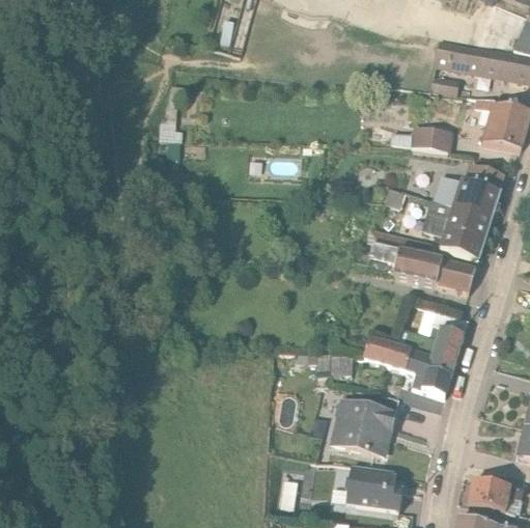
[(514,52),(529,56),(529,19),(526,18),(486,0),(470,42),(482,47),(514,52)]
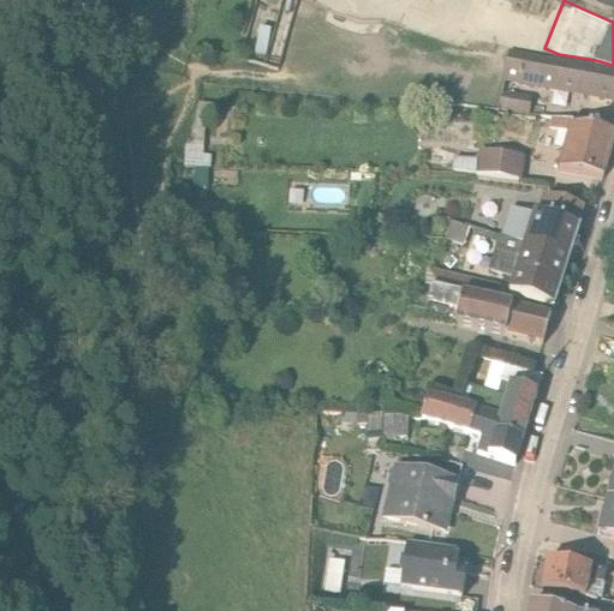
[(589,0),(613,10),(613,12),(609,21),(613,22),(613,0),(589,0)]
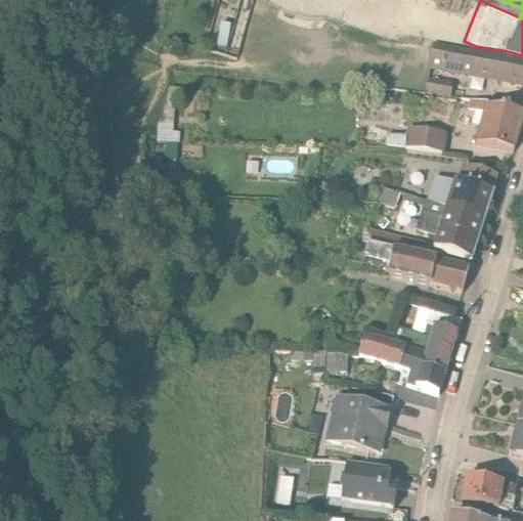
[(522,58),(433,42),(430,63),(522,82),(522,58)]
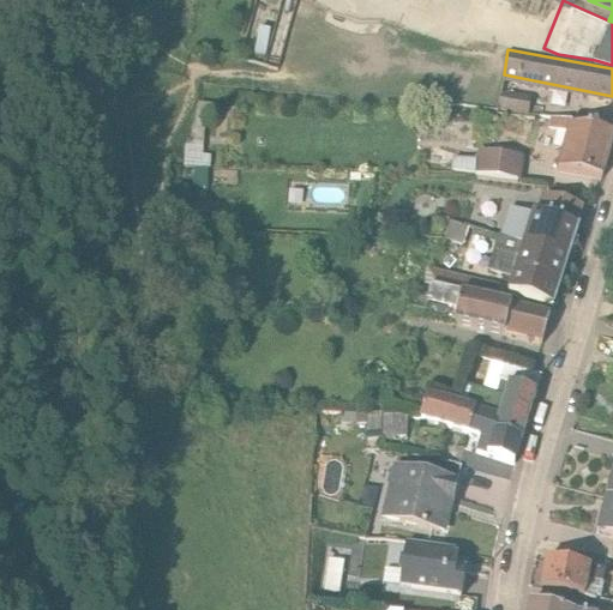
[(528,110),(532,92),(502,86),(498,106),(528,110)]
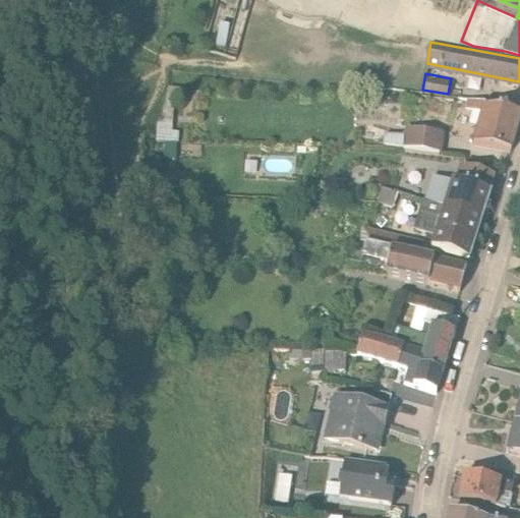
[(156,139),(164,140),(176,141),(178,141),(179,129),(172,129),(175,97),(185,97),(185,87),(168,85),(162,118),(159,118),(159,122),(157,122),(156,139)]
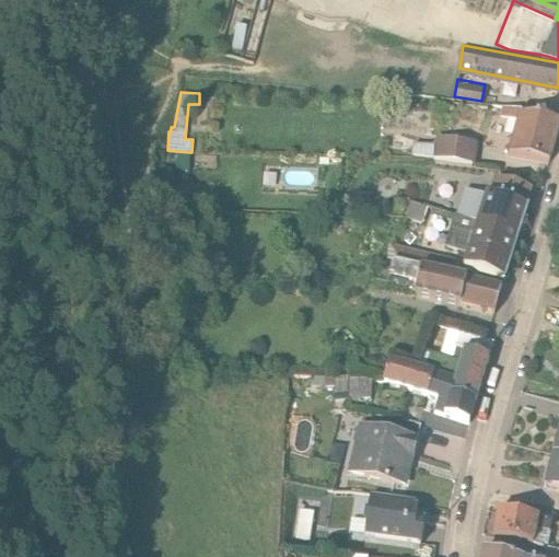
[(523,106),(502,102),(500,113),(509,115),(504,129),(513,131),(508,150),(549,159),(549,158),(550,158),(558,126),(558,118),(522,111),(523,106)]
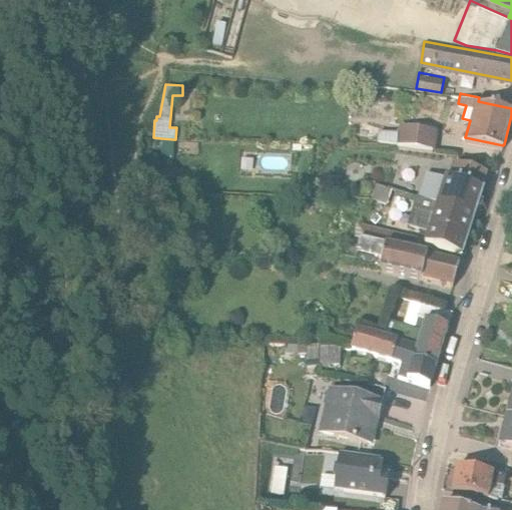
[(438,127),(399,121),(398,130),(379,128),(378,139),(397,141),(397,143),(435,147),(438,127)]
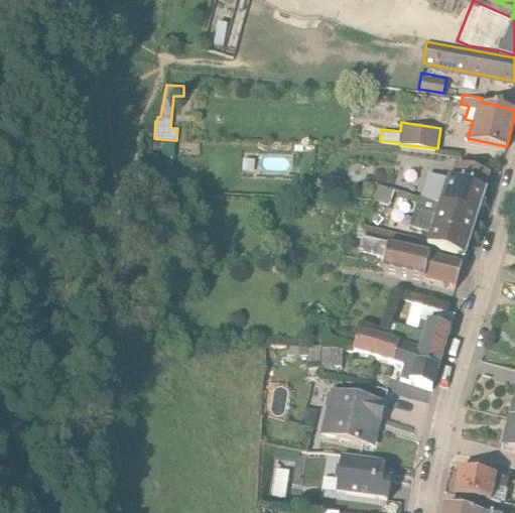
[(174,140),(162,139),(161,155),(173,156),(174,140)]
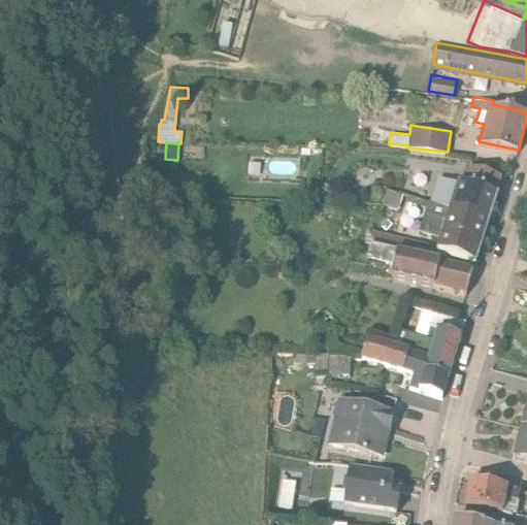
[(437,173),(429,199),(489,219),(497,193),(495,193),(501,174),(466,164),(460,181),(437,173)]
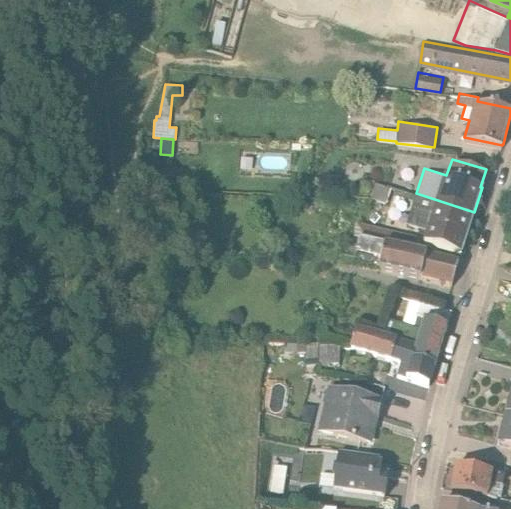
[(461,253),(474,212),(416,193),(406,223),(426,229),(423,240),(461,253)]
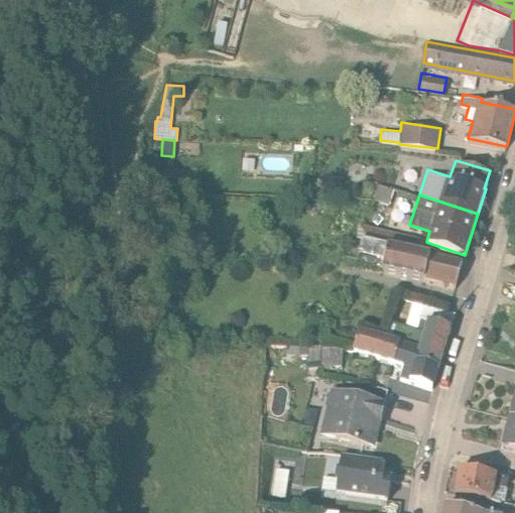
[(419,236),(359,221),(355,236),(415,250),(419,236)]
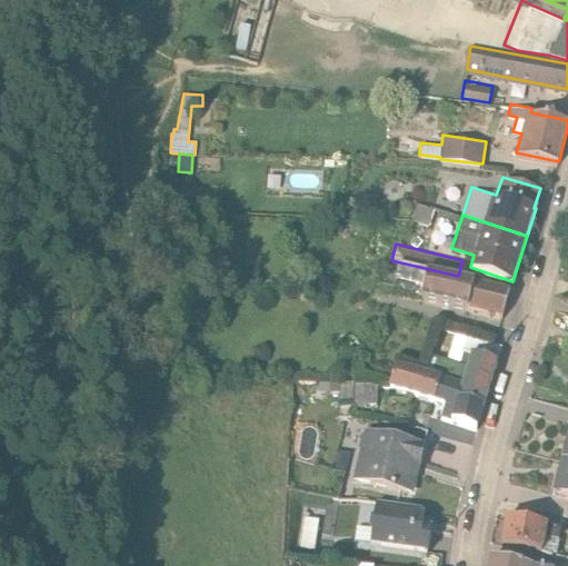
[(458,276),(391,260),(382,280),(384,281),(384,285),(488,311),(491,316),(495,314),(502,315),(510,288),(458,276)]
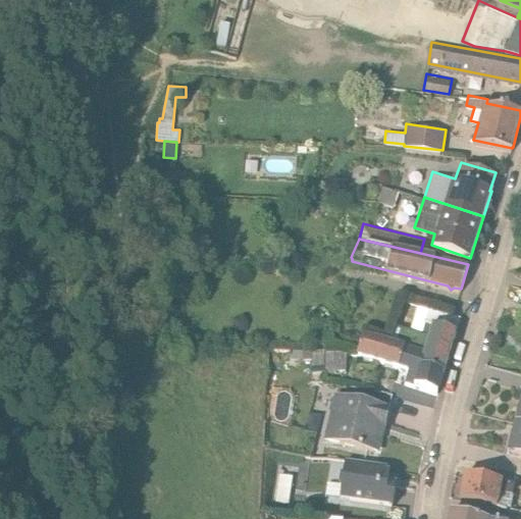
[(395,321),(388,340),(404,344),(423,349),(420,362),(444,369),(460,315),(419,303),(412,326),(395,321)]
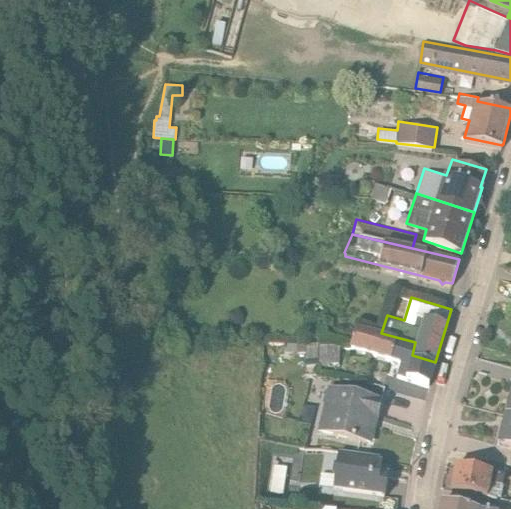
[(356,326),(350,345),(391,358),(396,337),(381,333),(356,326)]
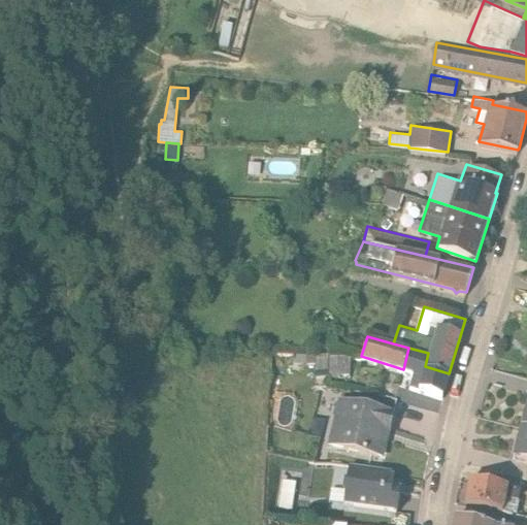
[(428,353),(408,348),(403,369),(414,372),(409,385),(442,394),(449,373),(425,366),(428,353)]
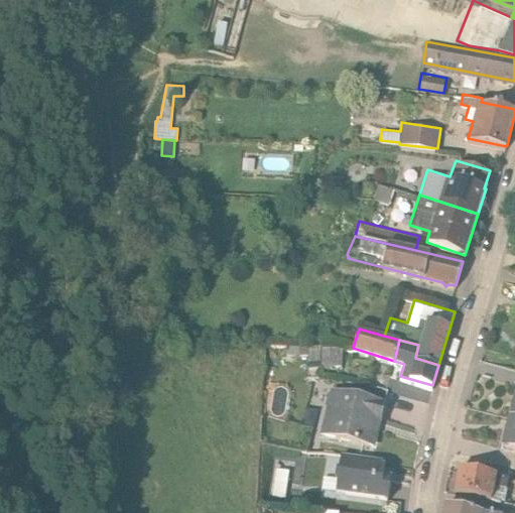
[(320,364),(320,346),(287,345),(286,353),(307,354),(307,365),(320,366),(320,364)]
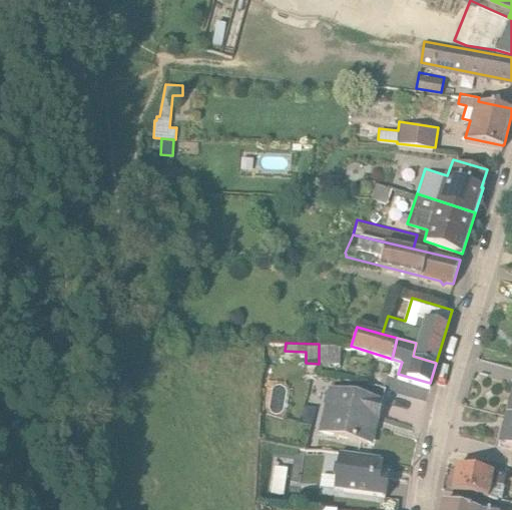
[(341,345),(319,344),(319,362),(340,363),(341,345)]
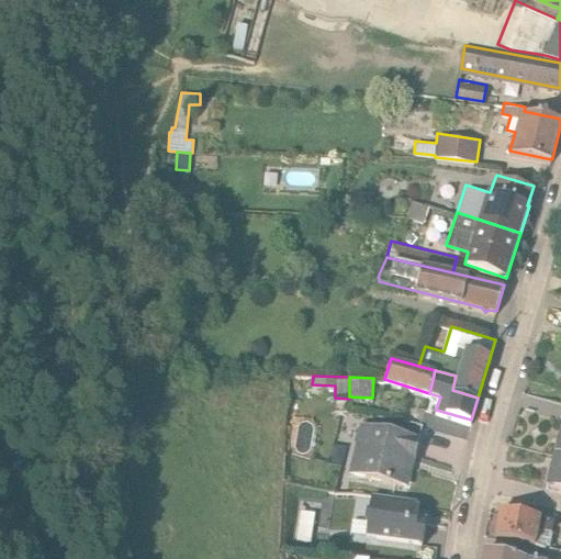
[(359,424),(348,470),(403,483),(410,456),(414,457),(418,438),(359,424)]
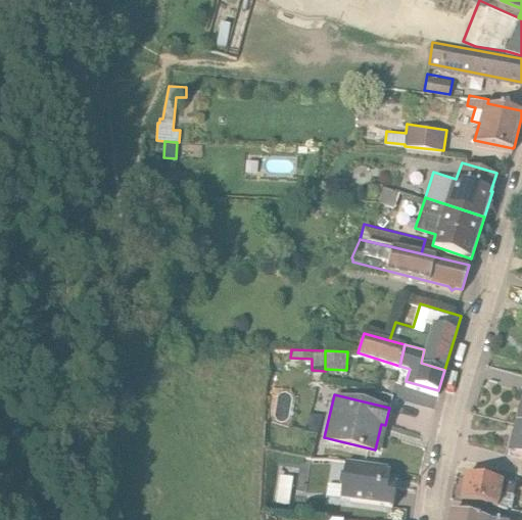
[(521,421),(517,420),(510,450),(521,453),(521,421)]
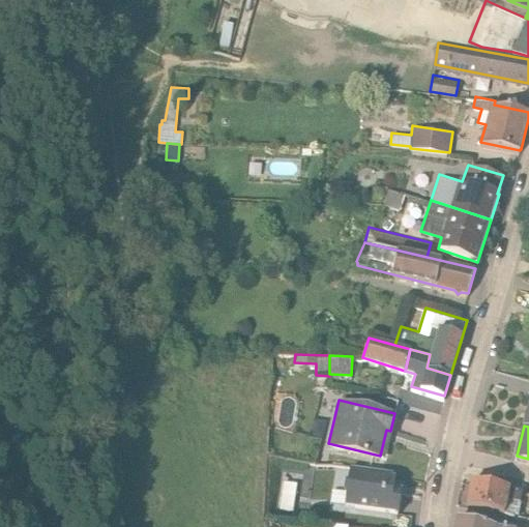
[(392,471),(350,465),(347,491),(345,503),(398,511),(402,488),(390,487),(392,471)]
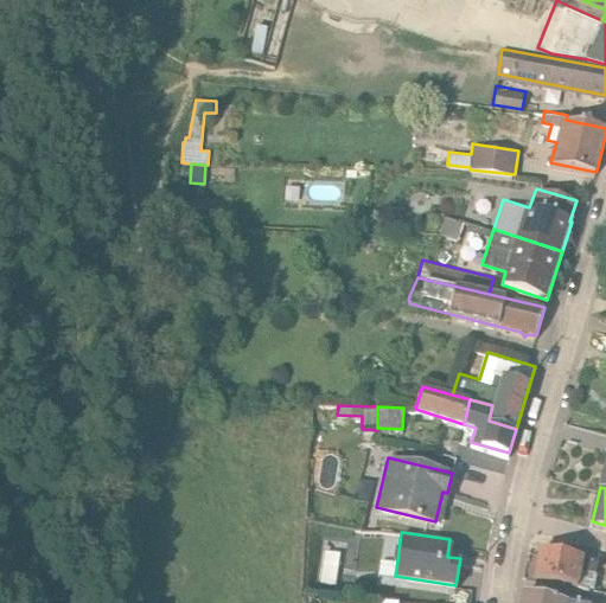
[(599,557),(541,546),(535,575),(593,584),(599,557)]
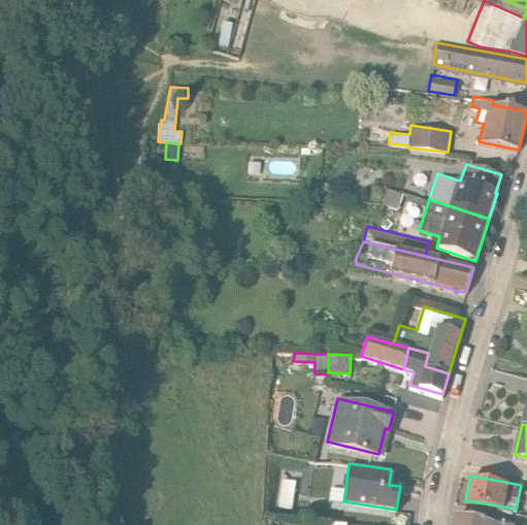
[(295,479),(283,477),(278,506),(291,509),(295,479)]
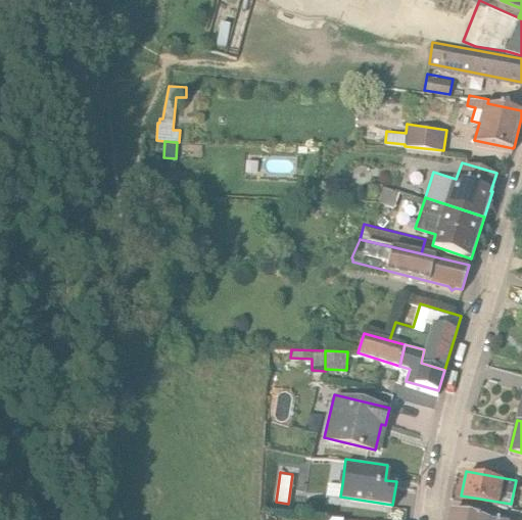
[(326,494),(340,497),(342,484),(328,482),(326,494)]
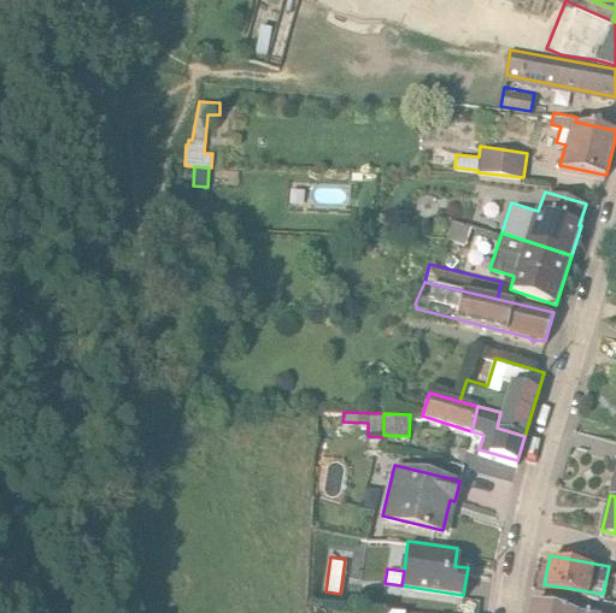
[(598,612),(532,601),(528,612),(598,612)]
